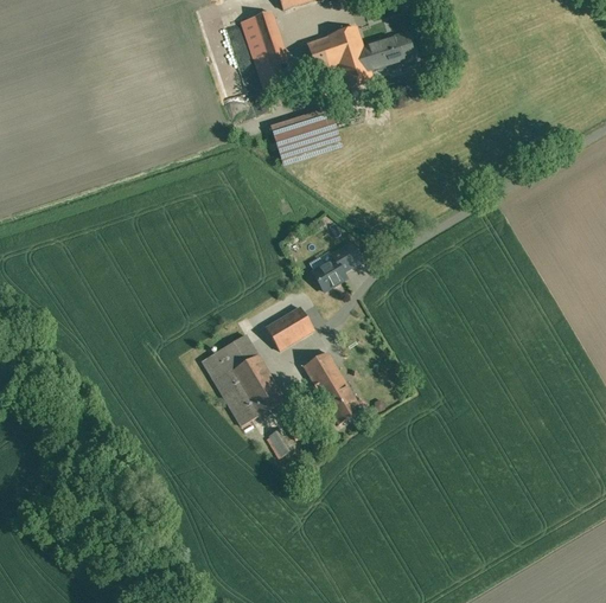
[(270,12),(240,21),(256,71),(279,64),(287,61),(270,12)]
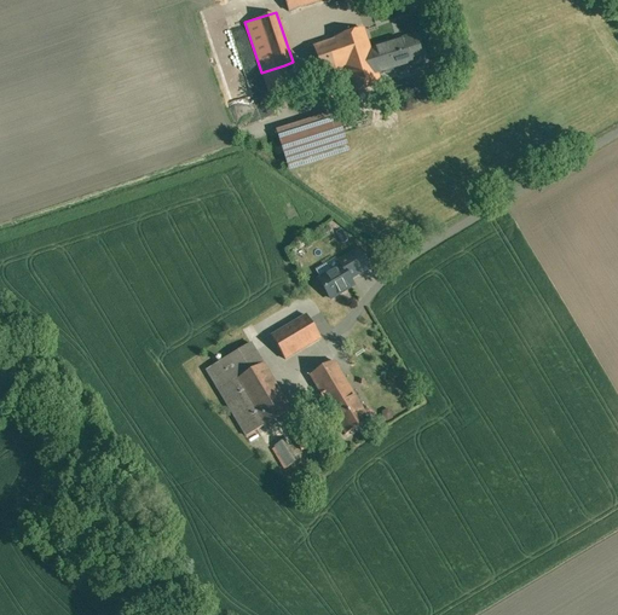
[(363,27),(312,45),(322,75),(342,68),(351,91),(380,81),(376,67),(370,48),(363,27)]
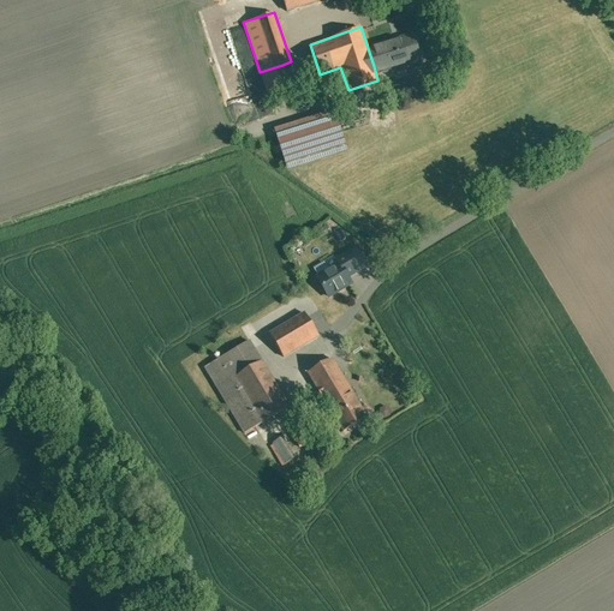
[(400,37),(383,42),(383,43),(368,48),(374,66),(389,61),(391,67),(401,64),(401,63),(418,57),(415,45),(415,46),(410,34),(400,36),(400,37)]
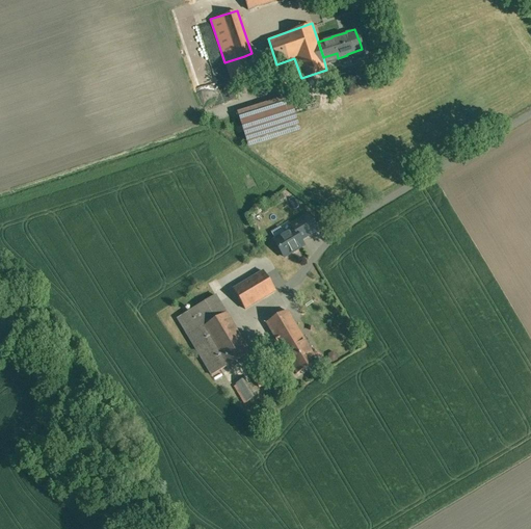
[(244,56),(224,62),(232,84),(251,77),(244,56)]
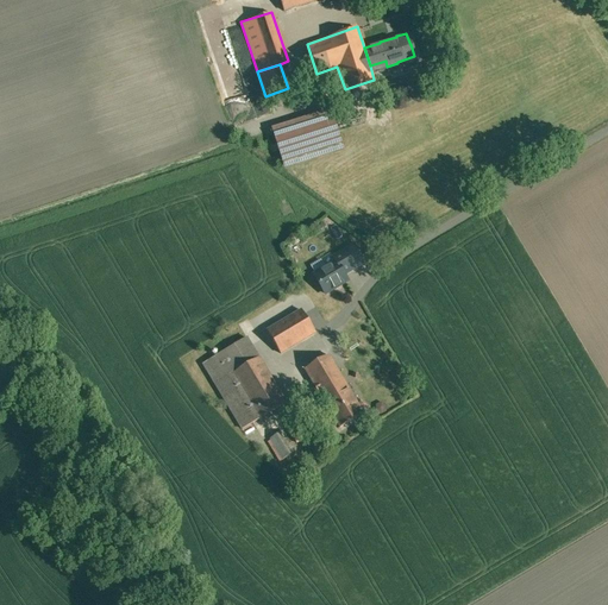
[(330,109),(273,127),(282,158),(339,140),(330,109)]
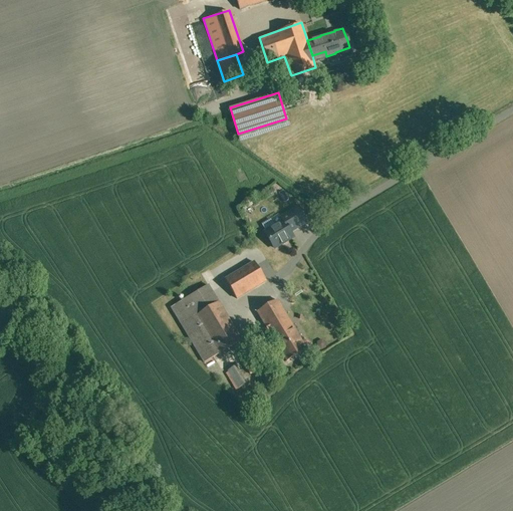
[(296,205),(279,215),(282,219),(283,219),(289,230),(305,220),(296,205)]
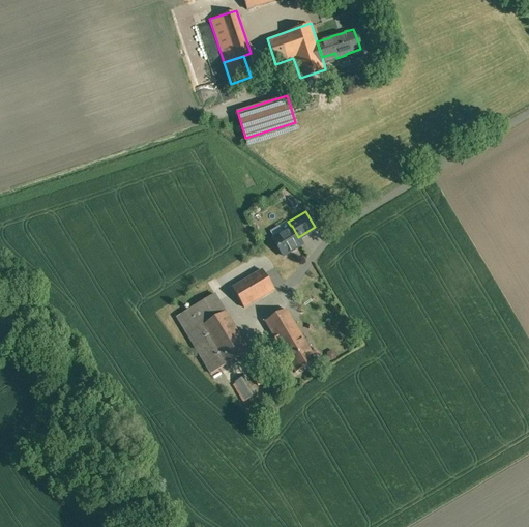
[(291,226),(272,237),(282,254),(301,241),(298,237),(292,226),(291,226)]
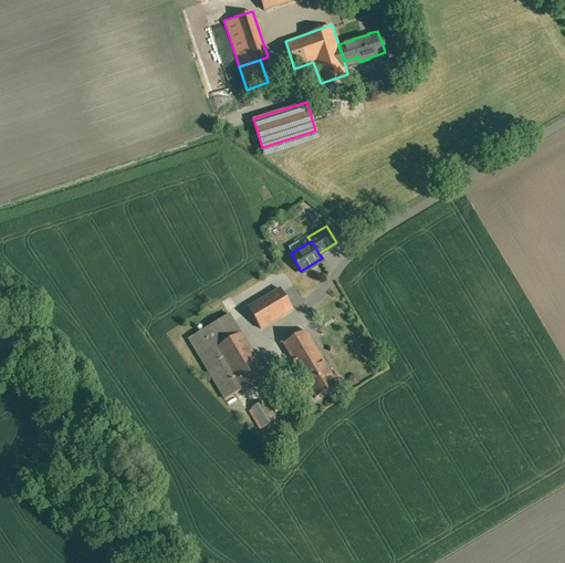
[(279,287),(247,305),(260,326),(292,308),(279,287)]
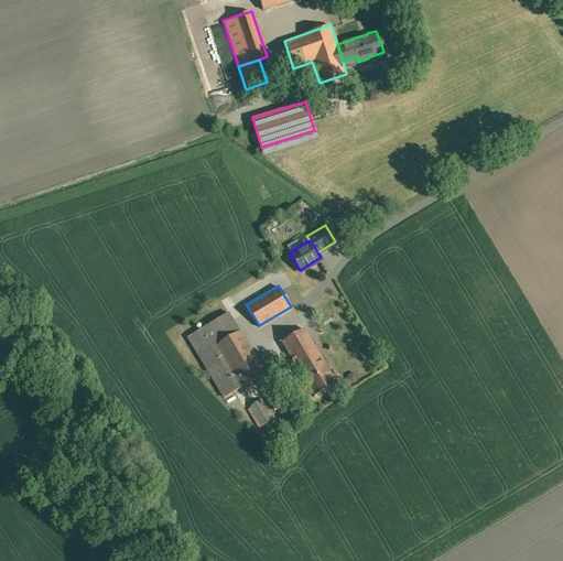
[(263,371),(227,311),(186,334),(223,395),(263,371)]
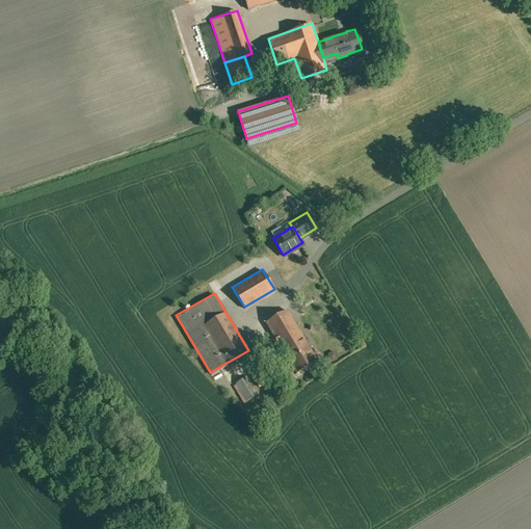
[(286,308),(265,320),(282,347),(302,335),(286,308)]
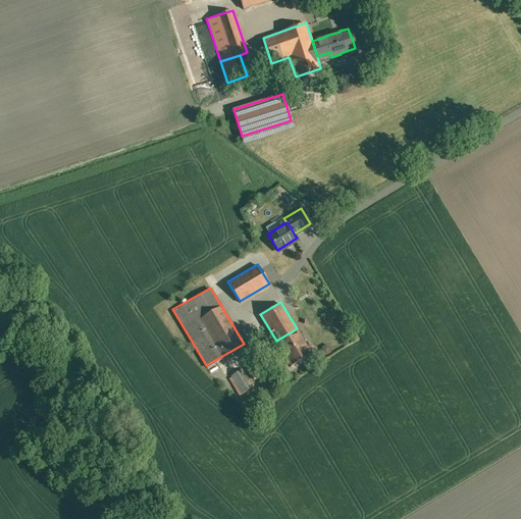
[(297,328),(276,341),(291,364),(311,352),(297,328)]
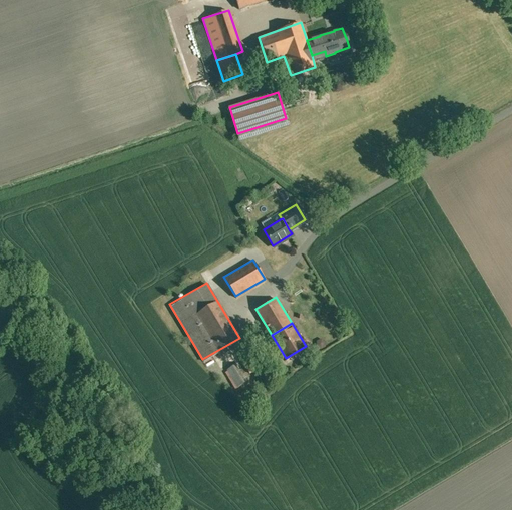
[(258,347),(240,358),(248,371),(266,361),(258,347)]
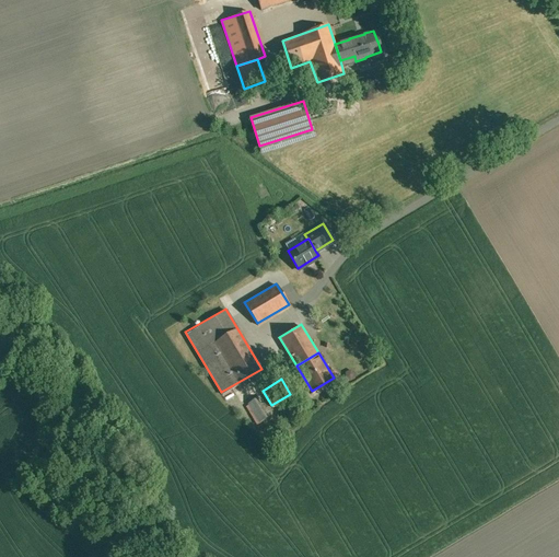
[(270,414),(259,395),(247,402),(259,420),(270,414)]
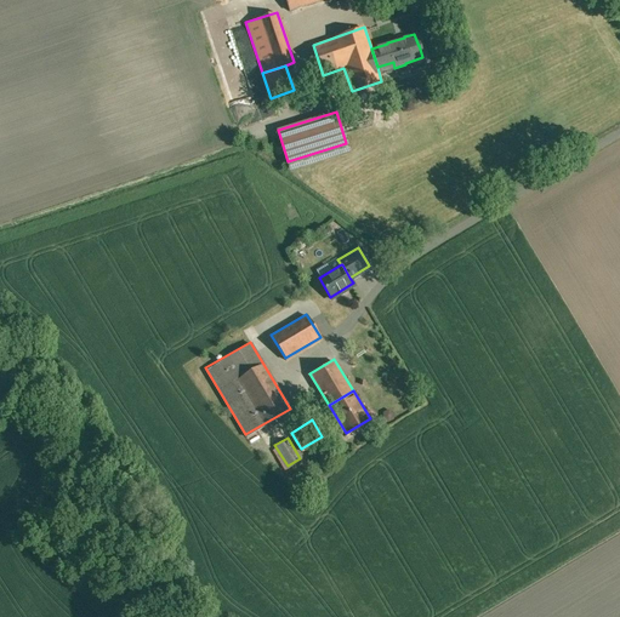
All buildings are outlined.
